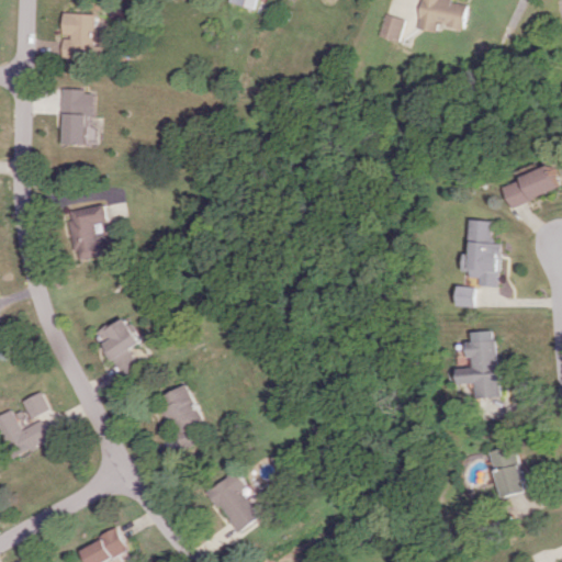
[(225,0),(225,1),(250,9),(253,0),(225,0)]
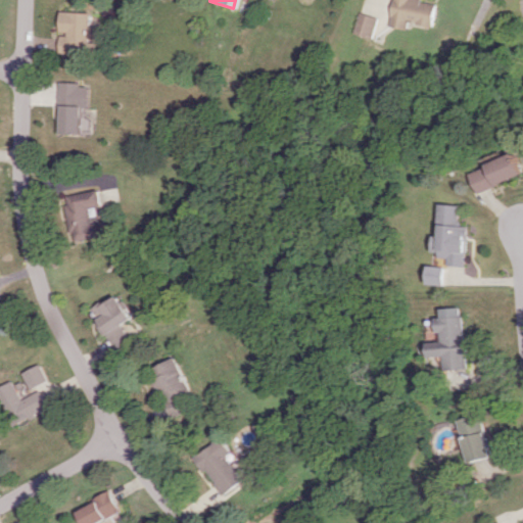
[(406,21),(430,26),(434,2),(423,0),(389,0),(385,26),(405,30),(406,21)]
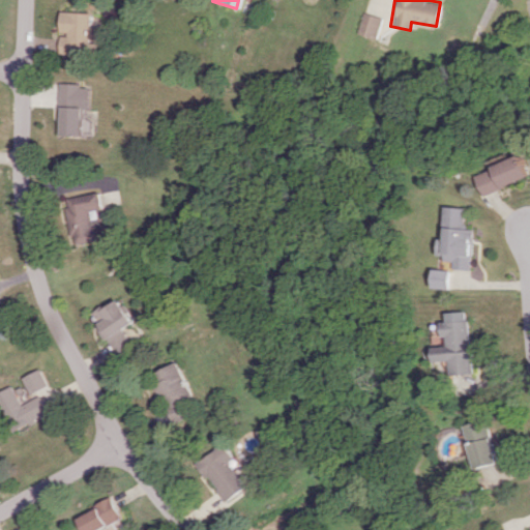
[(60,34),(59,54),(88,55),(90,12),(60,11),(60,34)]
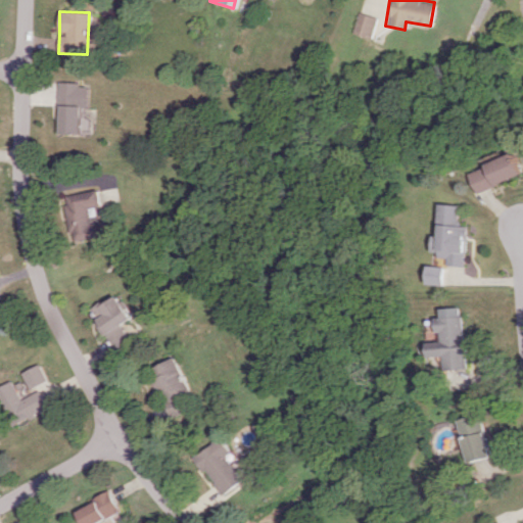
[(348,33),(368,39),(374,17),(355,11),(348,33)]
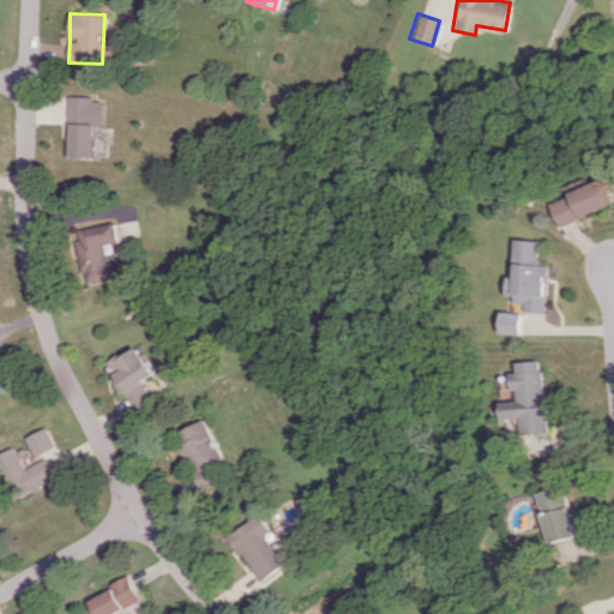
[(67,97),(66,156),(102,157),(103,138),(95,138),(96,124),(101,124),(102,98),(67,97)]
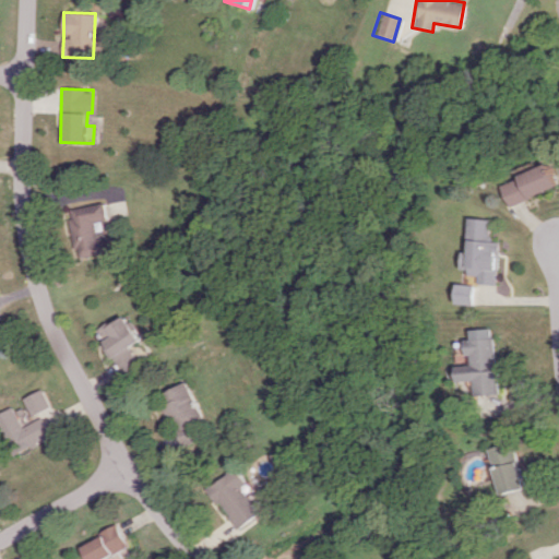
[(510,205),(558,187),(549,165),(501,183),(510,205)]
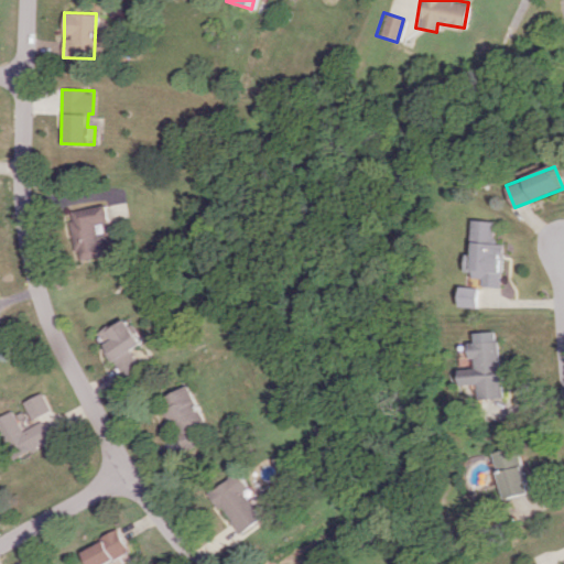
[(75,260),(110,255),(108,238),(96,240),(93,224),(106,221),(102,205),(67,210),(75,260)]
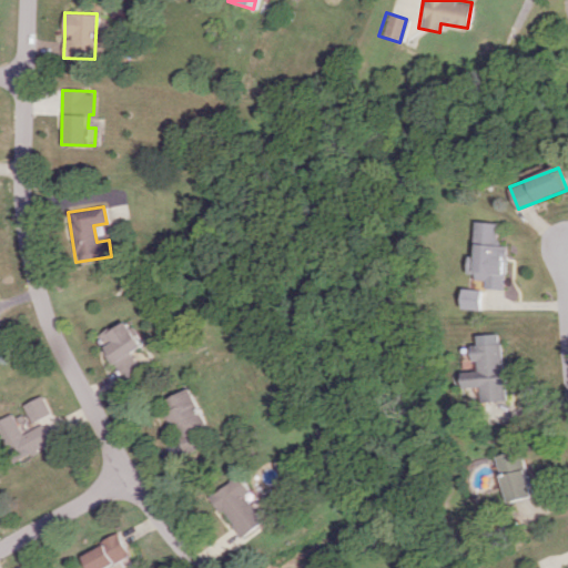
[(499,223),(477,221),(475,256),(468,256),(467,273),(476,273),(476,280),(485,280),(485,288),(504,290),(507,245),(498,244),(499,223)]
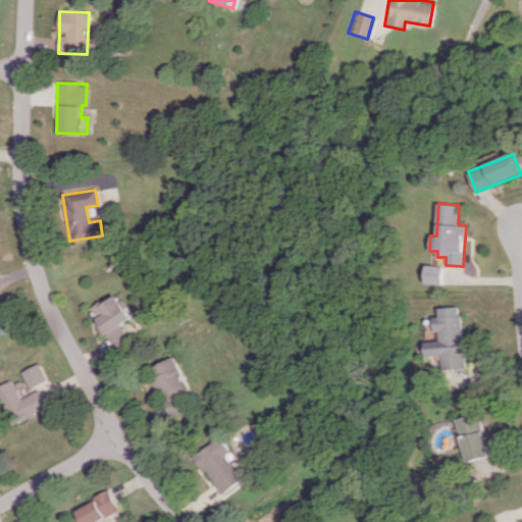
[(442,266),(425,264),(423,283),(440,284),(442,266)]
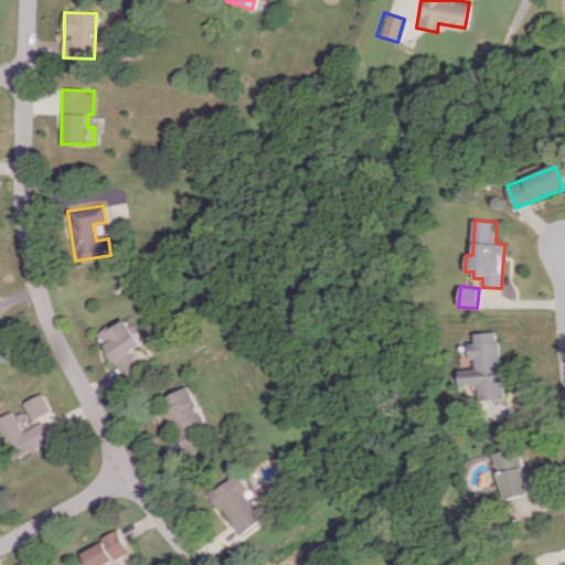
[(123,379),(140,368),(129,351),(140,343),(123,317),(98,333),(105,343),(100,345),(123,379)]
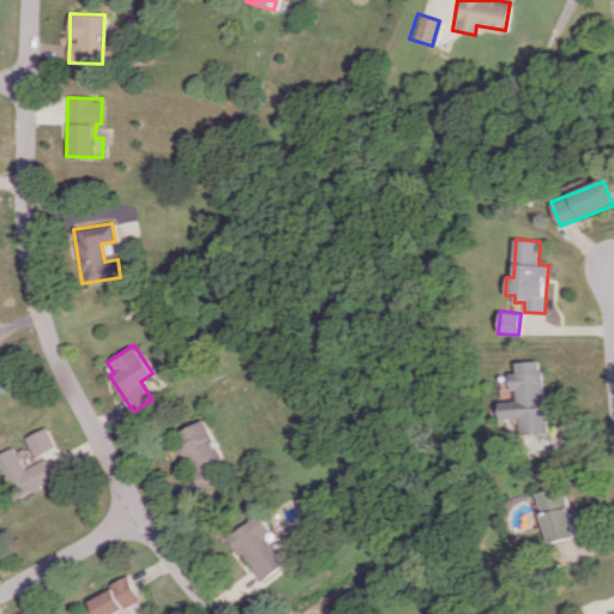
[(509,373),(509,390),(515,390),(515,401),(498,402),(498,421),(515,421),(515,434),(545,433),(542,372),(509,373)]
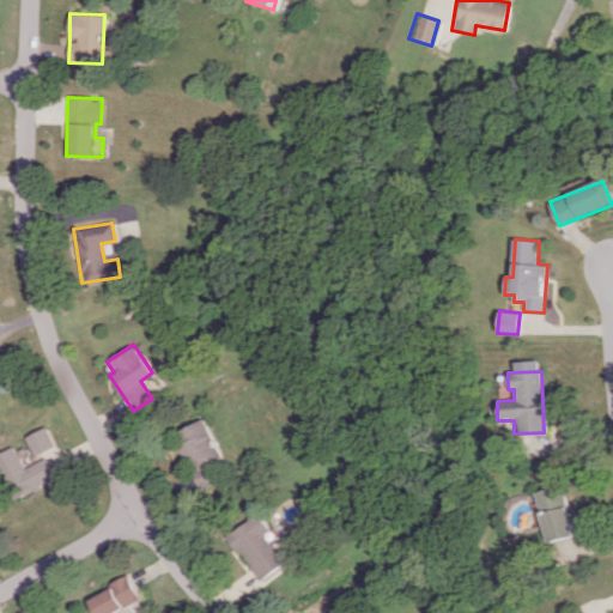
[(217,478),(211,466),(223,461),(202,419),(175,432),(201,486),(217,478)]
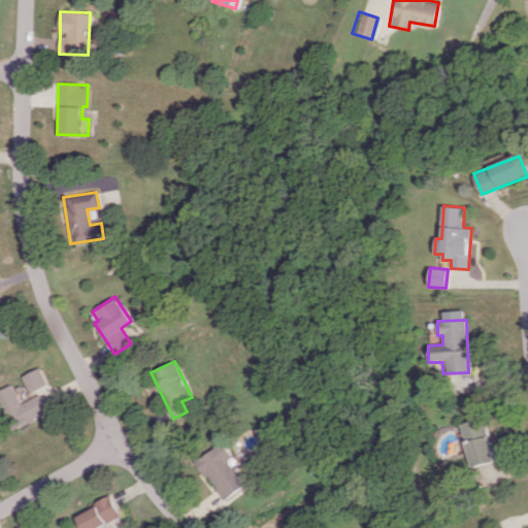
[(23,376),(31,393),(50,384),(41,367),(23,376)]
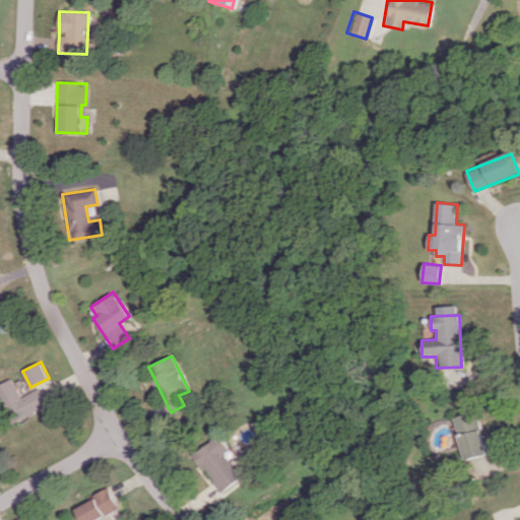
[(22,397),(13,378),(0,384),(0,396),(13,423),(50,404),(41,388),(22,397)]
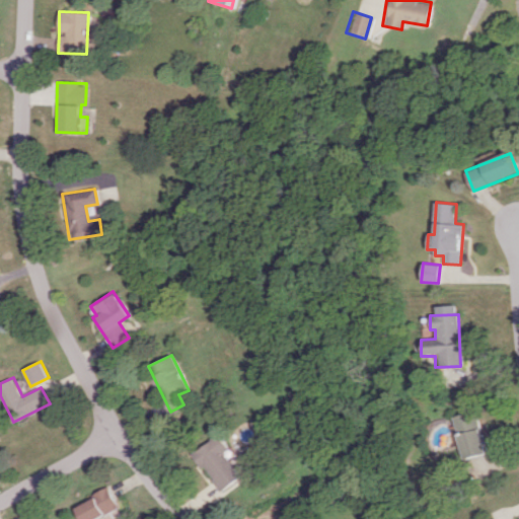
[(452,417),(463,459),(486,453),(474,411),(452,417)]
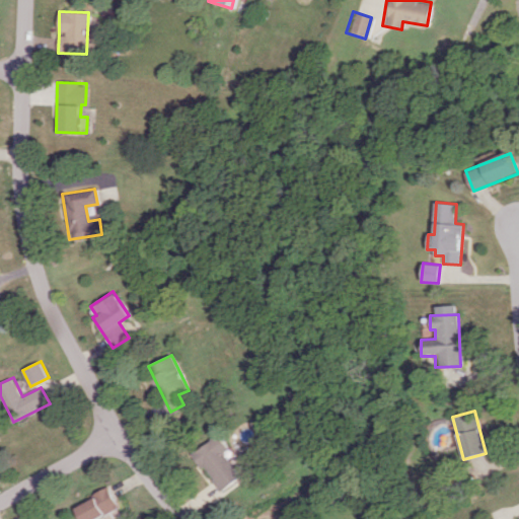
[(229,449),(218,434),(194,453),(222,491),(242,476),(224,453),(229,449)]
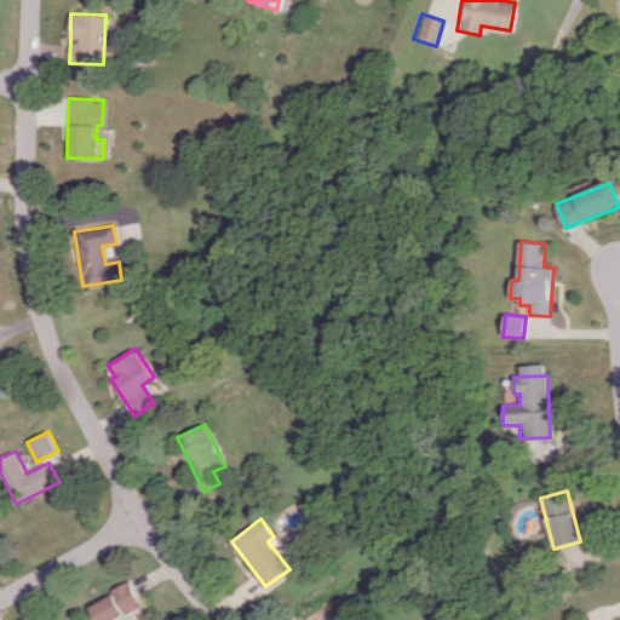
[(115,589),(118,596),(95,604),(99,619),(113,619),(144,608),(133,581),(115,589)]
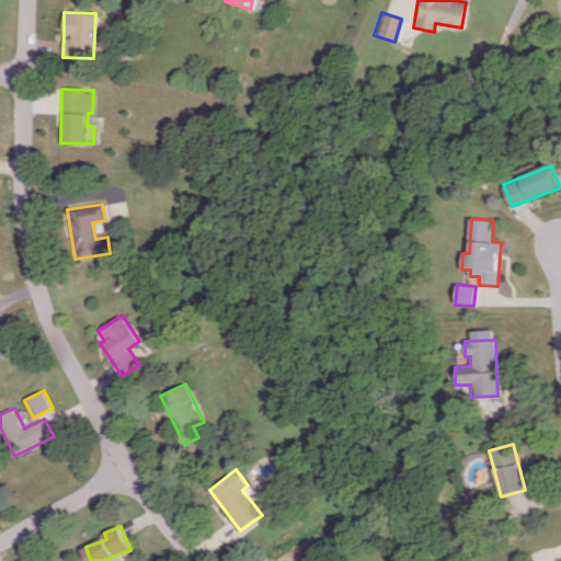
[(127,560),(133,558),(128,550),(114,558),(116,560),(127,560)]
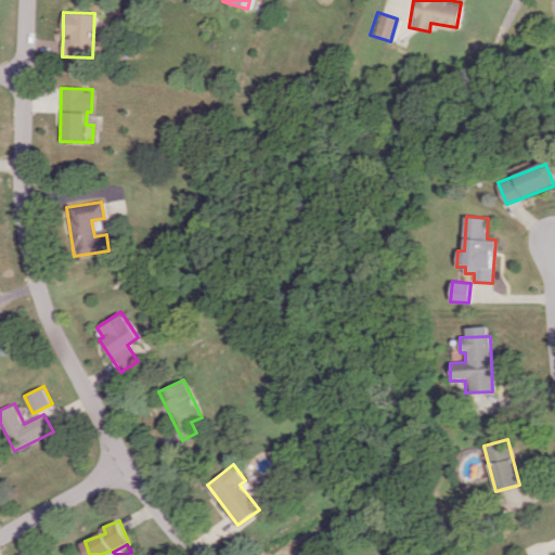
All buildings are outlined.
